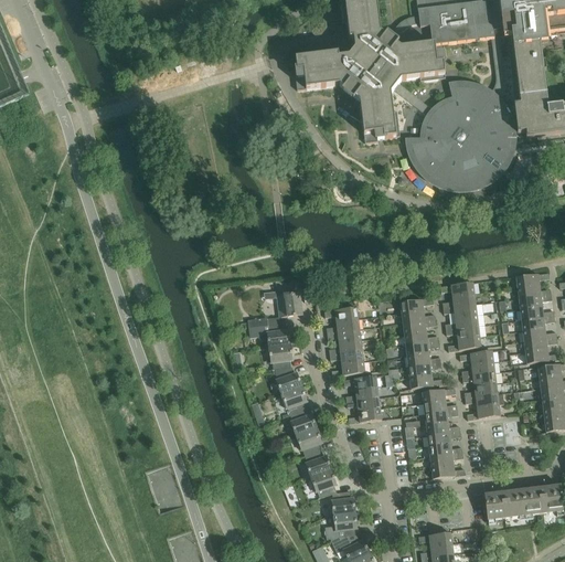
[(504,34),(503,30),(504,30),(504,28),(515,27),(515,32),(514,32),(514,33),(516,33),(518,43),(512,44),(520,103),(514,104),(518,133),(525,131),(526,137),(533,136),(564,131),(564,104),(548,106),(544,70),(542,70),(541,61),(543,61),(539,31),(564,28),(564,0),(484,0),(478,1),(471,1),(471,0),(416,0),(418,14),(414,16),(408,17),(404,19),(400,22),(396,25),(388,35),(388,36),(381,31),(376,0),(340,0),(343,21),(348,20),(349,33),(350,38),(351,38),(353,36),(354,48),(355,48),(349,55),(339,56),(338,53),(338,52),(334,53),(321,54),(320,51),(317,51),(299,53),(295,54),(297,70),(298,76),(296,76),(297,89),(339,84),(343,87),(341,91),(353,99),(355,96),(360,99),(360,101),(365,142),(377,140),(377,138),(384,137),(400,136),(397,110),(393,110),(392,97),(391,93),(394,88),(426,114),(430,117),(428,120),(426,127),(425,127),(424,133),(424,139),(409,141),(409,142),(412,152),(416,161),(422,170),(429,177),(438,182),(447,186),(457,188),(467,187),(477,186),(477,175),(481,173),(488,168),(492,165),(490,163),(494,158),(496,160),(499,155),(501,149),(502,144),(511,145),(512,140),(512,129),(510,120),(505,110),(500,103),(494,98),(498,95),(499,94),(501,89),(503,85),(503,80),(503,74),(499,35),(504,34)]
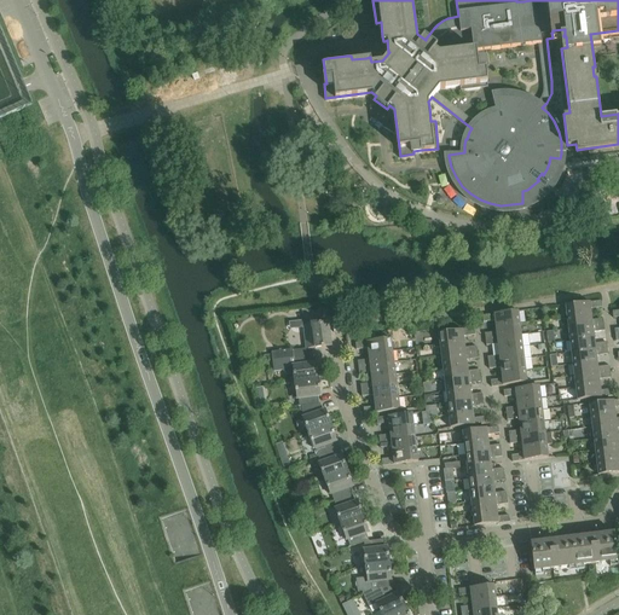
[(0,114),(33,100),(25,83),(0,24),(0,114)]
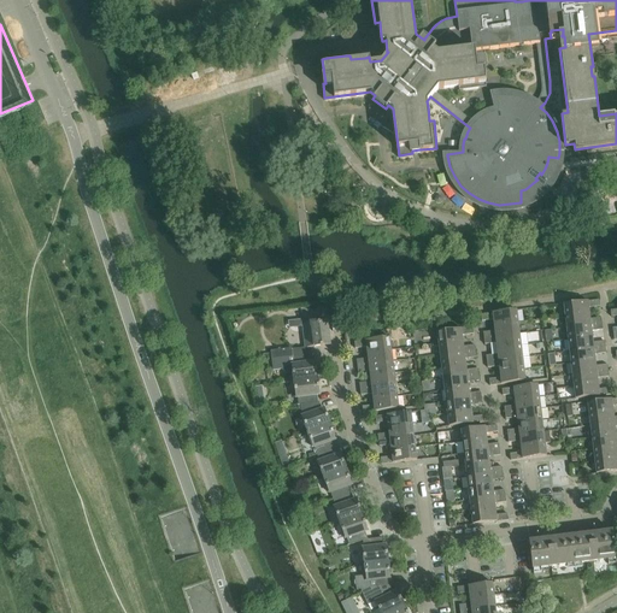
[(564,301),(565,313),(589,311),(588,305),(600,304),(599,296),(564,301)]
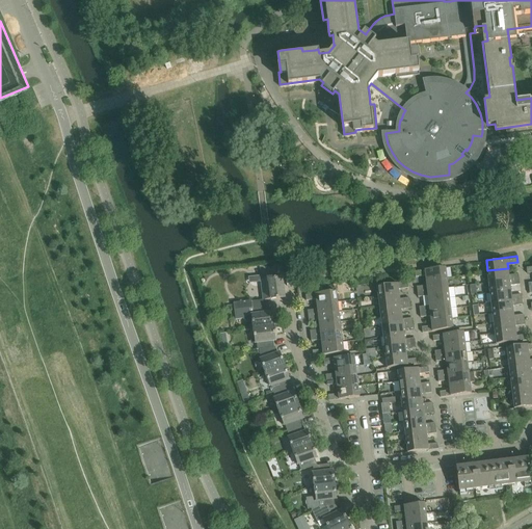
[(425,273),(426,279),(447,275),(445,265),(415,269),(416,274),(425,273)]
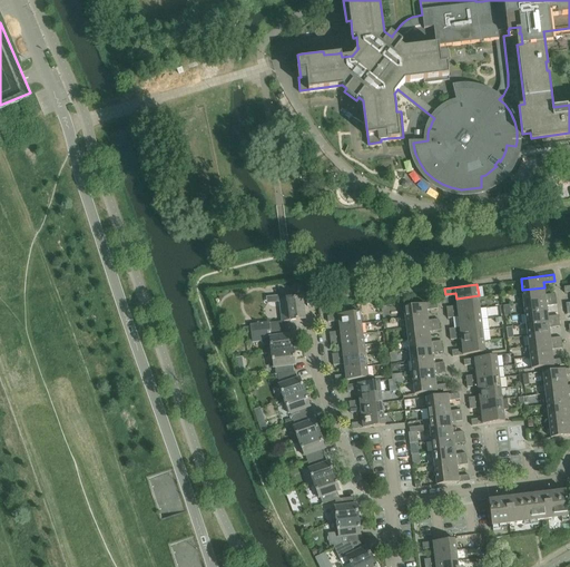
[(522,290),(523,301),(556,296),(556,291),(544,293),(544,287),(522,290)]
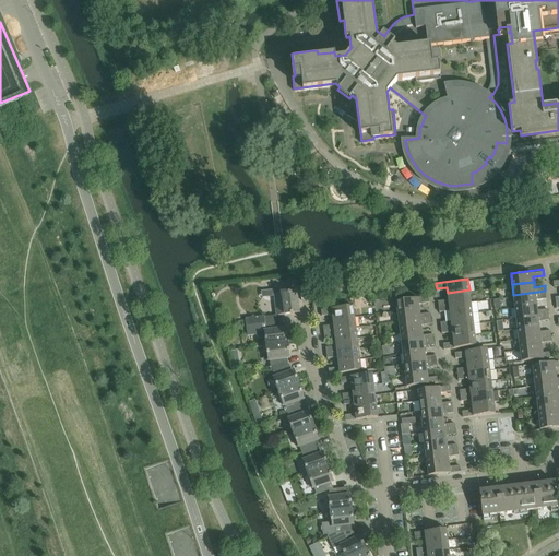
[(245,316),(246,324),(283,319),(282,312),(290,311),(293,311),(299,310),(297,288),(289,290),(287,290),(274,292),(276,312),(264,314),(245,316)]
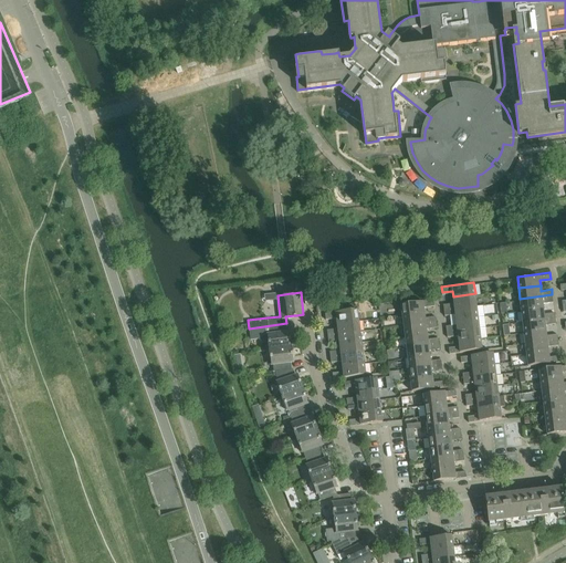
[(475,293),(453,296),(453,301),(443,302),(443,308),(477,304),(475,293)]
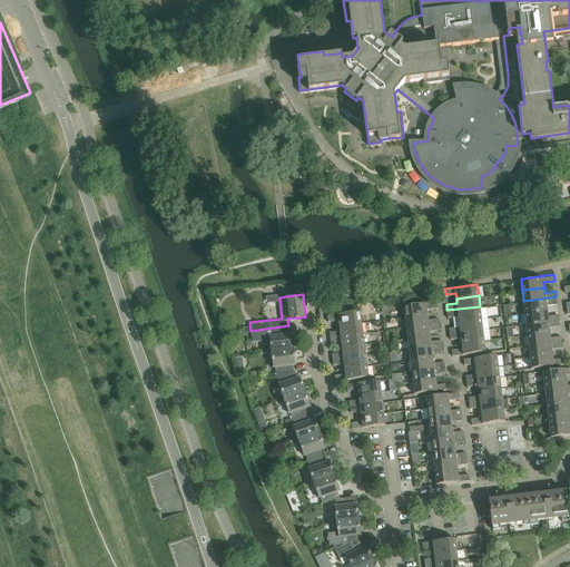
[(556,296),(523,301),(524,312),(547,309),(546,304),(557,302),(556,296)]
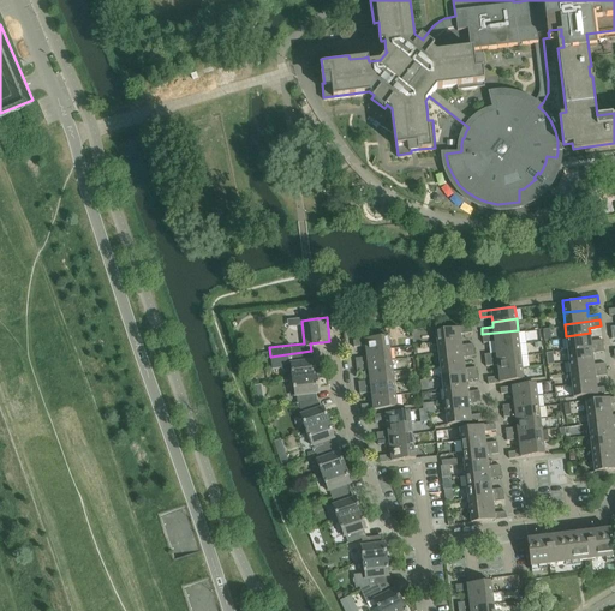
[(436,328),(437,340),(461,337),(460,331),(472,330),(471,323),(436,328)]
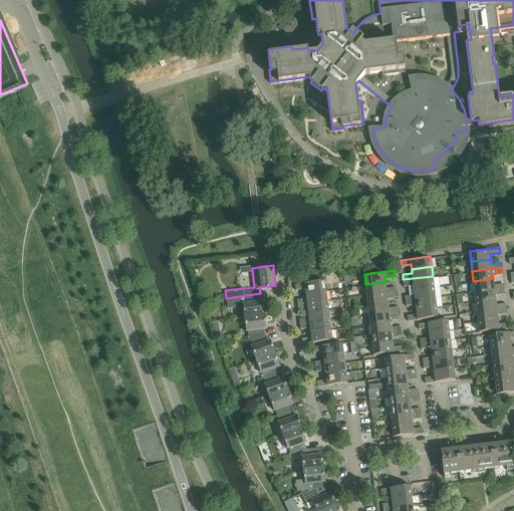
[(414,283),(414,288),(434,286),(433,276),(403,279),(404,284),(414,283)]
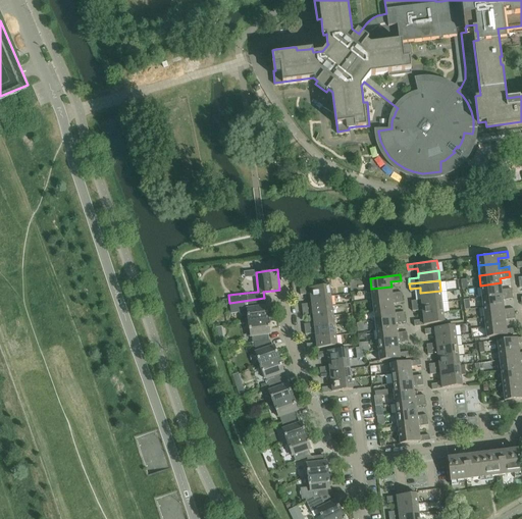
[(480,286),(481,295),(512,292),(511,287),(502,288),(501,282),(480,286)]
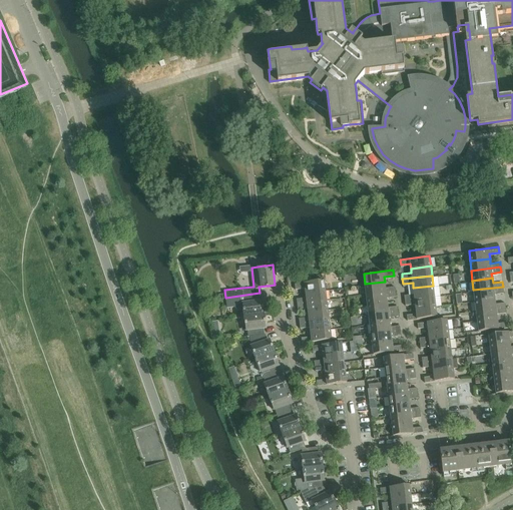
[(305,287),(306,291),(326,289),(324,279),(295,282),(296,288),(305,287)]
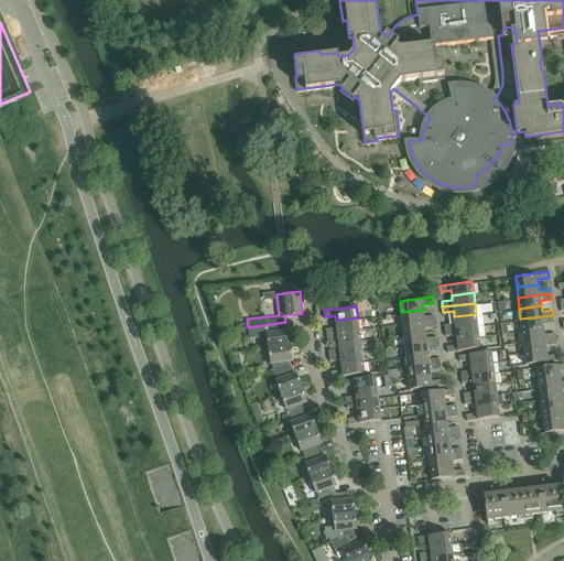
[(401,312),(402,323),(434,319),(434,313),(423,314),(423,310),(401,312)]
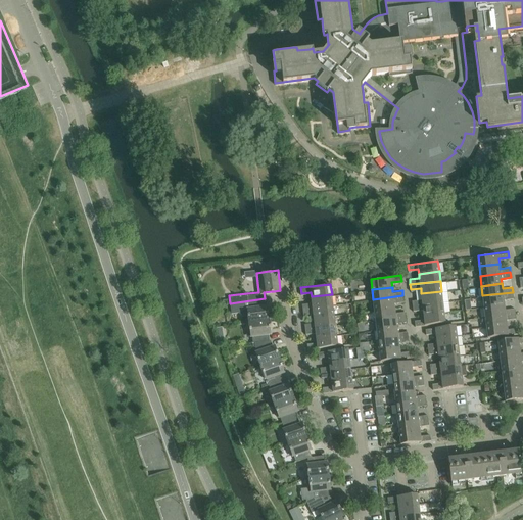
[(441,291),(421,293),(422,298),(412,299),(413,304),(442,300),(441,291)]
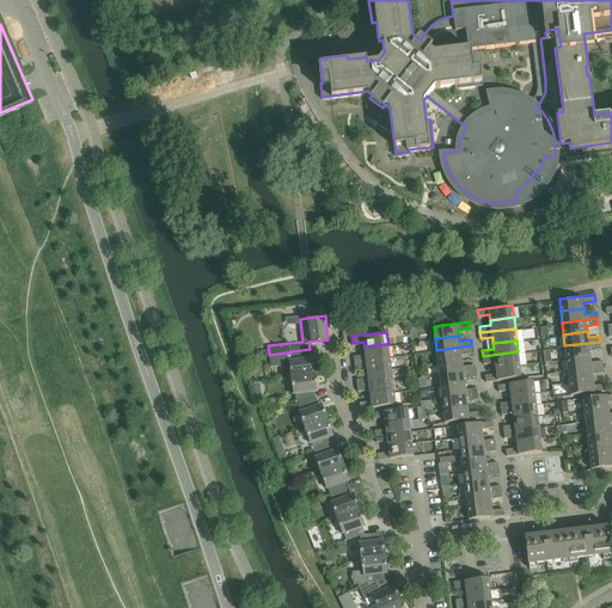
[(600,342),(564,345),(567,357),(589,355),(589,349),(600,348),(600,342)]
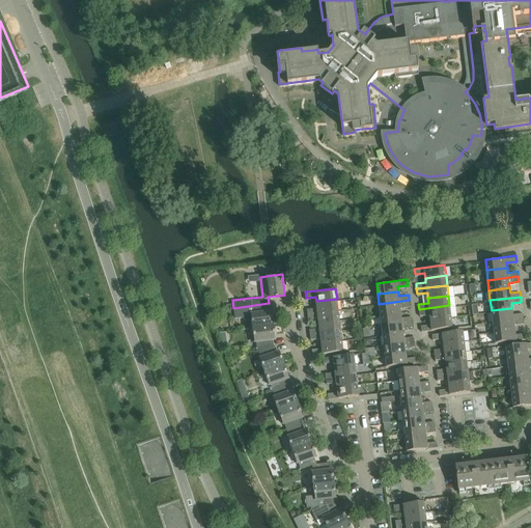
[(307,307),(307,312),(338,309),(337,299),(316,301),(316,306),(307,307)]
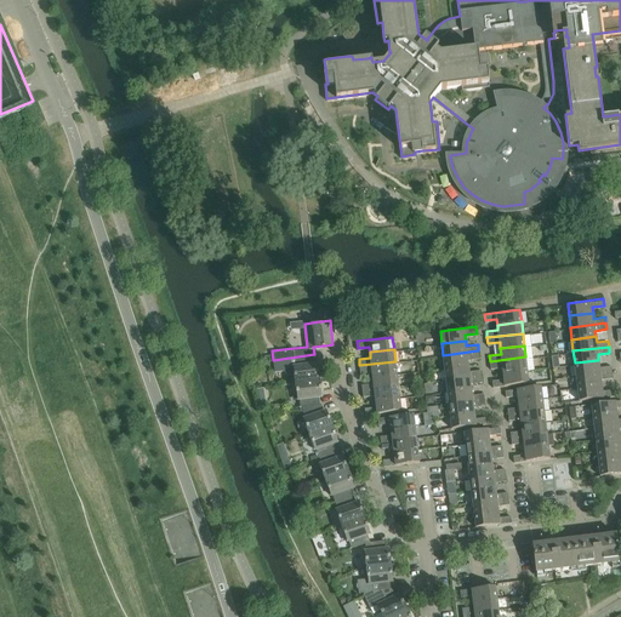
[(443,355),(444,367),(468,364),(468,358),(479,356),(478,350),(443,355)]
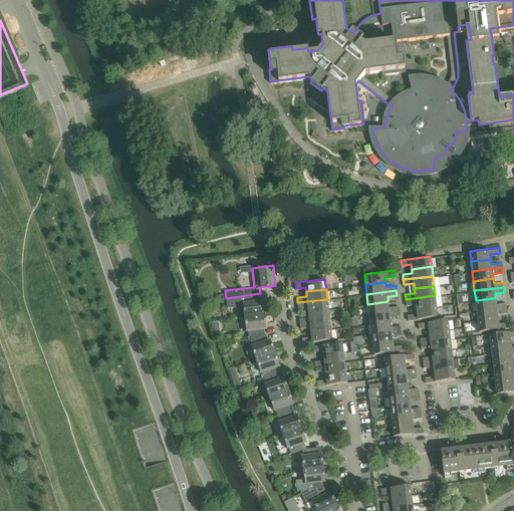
[(260,293),(226,298),(228,306),(234,305),(239,309),(243,308),(244,309),(245,315),(265,313),(264,307),(264,305),(263,298),(260,299),(260,293)]
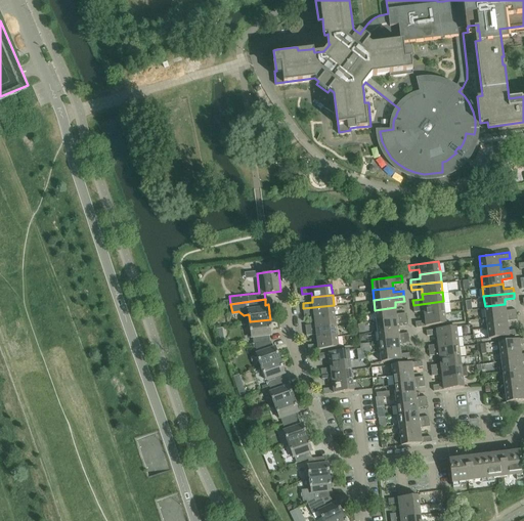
[(424,309),(425,313),(444,311),(443,301),(413,305),(413,310),(424,309)]
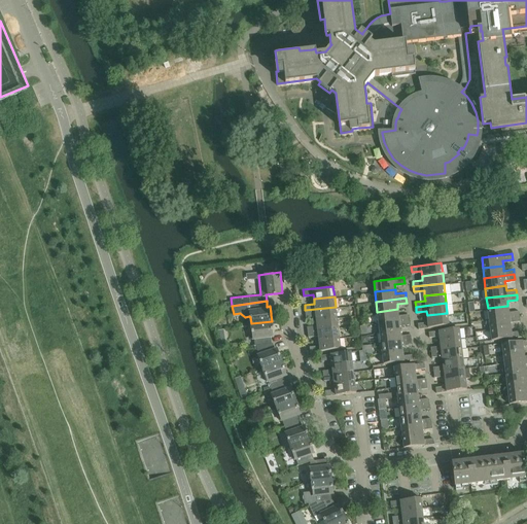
[(507,306),(488,308),(489,318),(519,314),(519,309),(508,310),(507,306)]
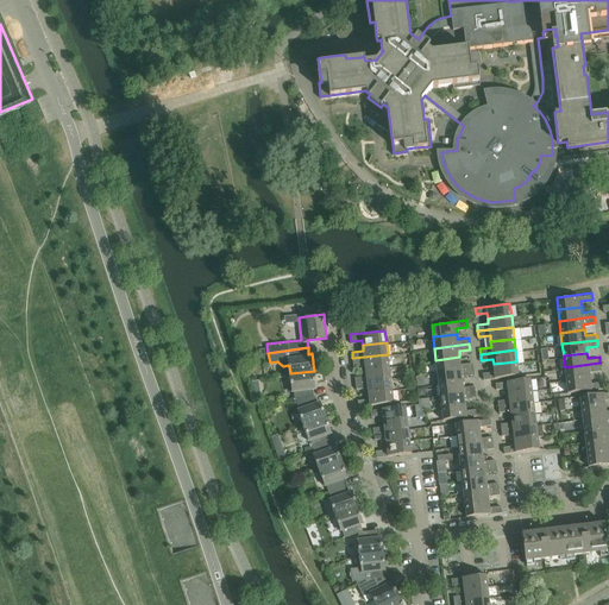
[(388,354),(352,358),(353,364),(365,363),(365,369),(389,366),(388,354)]
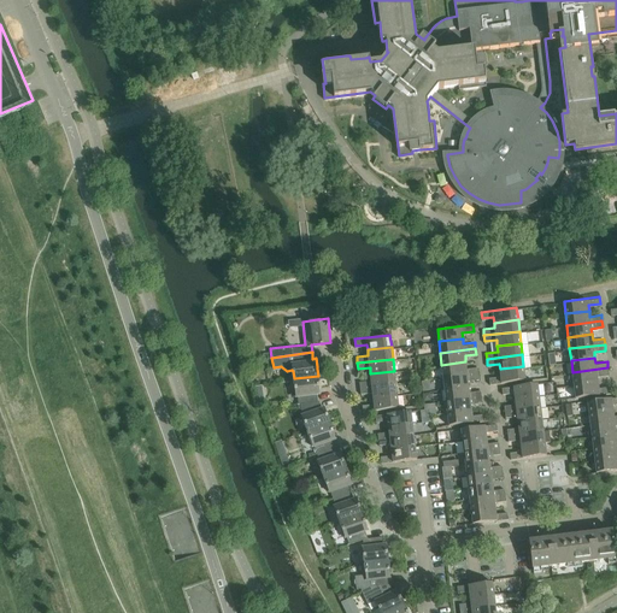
[(465,361),(441,365),(442,376),(479,372),(477,366),(466,367),(465,361)]
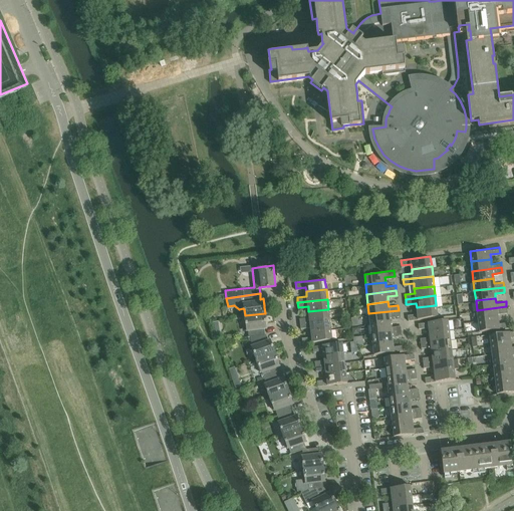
[(436,305),(417,307),(417,312),(408,313),(408,319),(438,315),(436,305)]
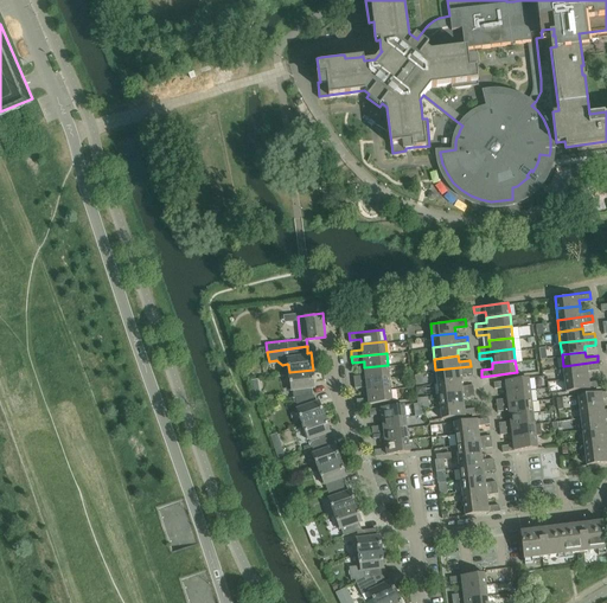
[(563,366),(564,378),(588,374),(587,369),(599,367),(598,361),(563,366)]
